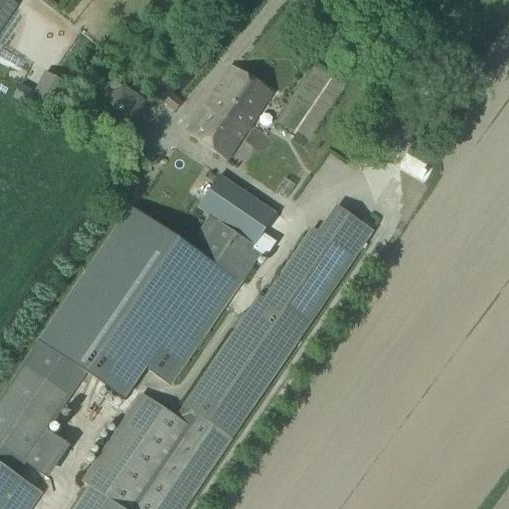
[(0,29),(18,3),(13,0),(1,0),(0,1),(0,29)]
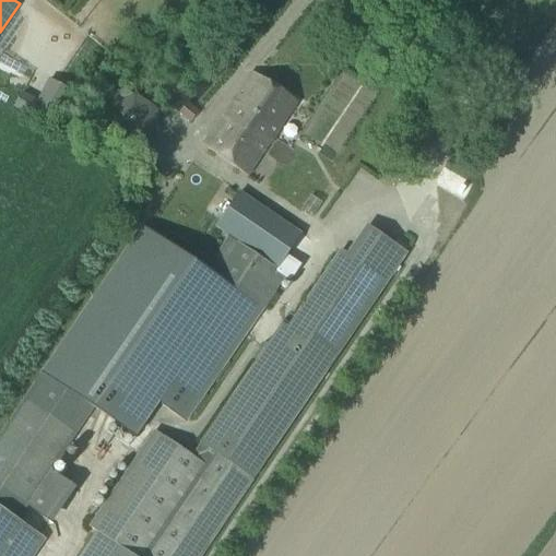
[(250,174),(299,101),(256,70),(205,143),(250,174)]
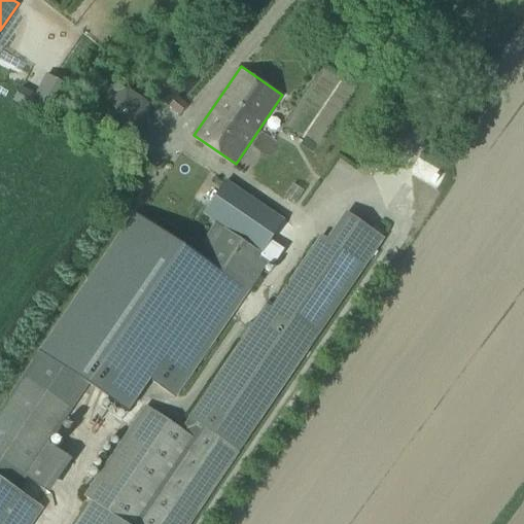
[(183,113),(189,104),(178,96),(171,105),(183,113)]
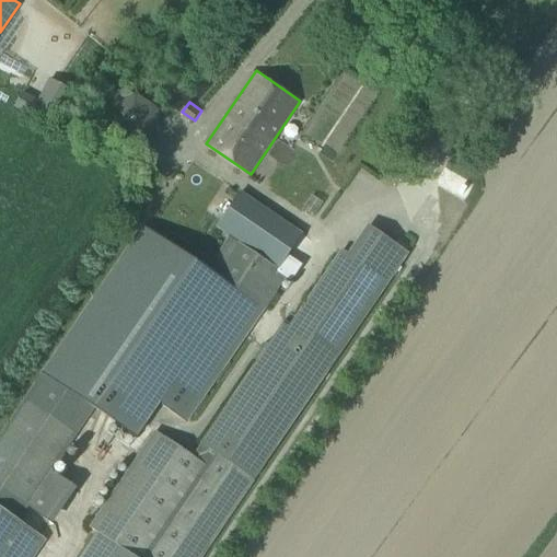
[(232,235),(208,270),(146,358),(131,381),(188,420),(289,275),(294,278),(305,264),(290,254),(304,233),(244,190),(219,227),(232,235)]
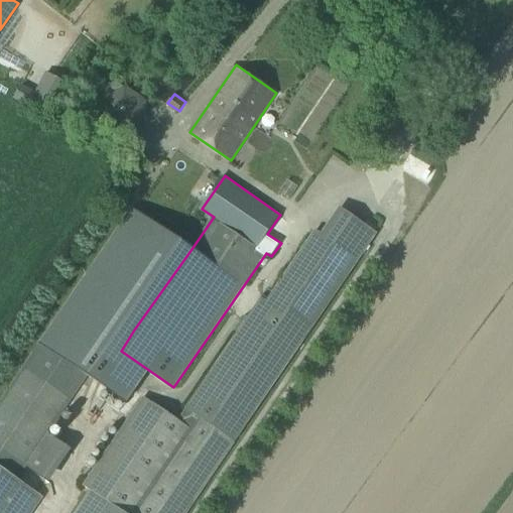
[(134,330),(191,249),(133,209),(0,402),(0,446),(27,465),(124,323),(134,330)]
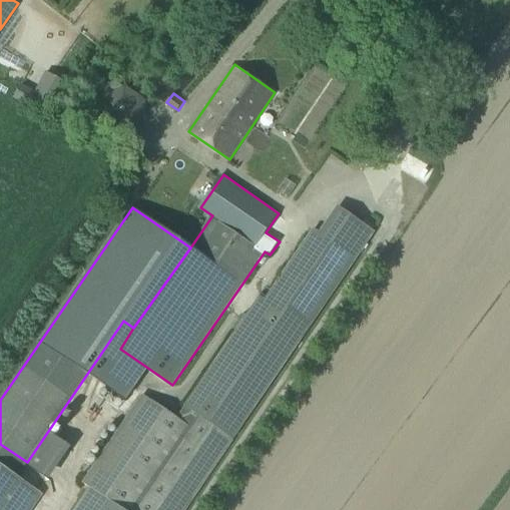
[(184,509),(357,258),(315,228),(266,300),(261,296),(178,417),(144,394),(84,482),(92,487),(76,509),(184,509)]
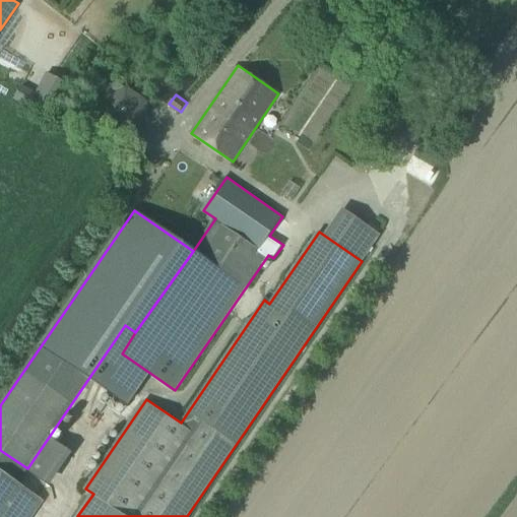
[(18,482),(27,468),(0,450),(0,516),(31,516),(44,500),(18,482)]
